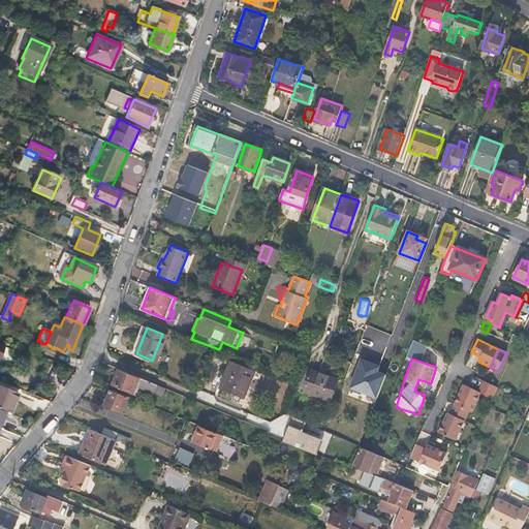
[(231,362),(221,390),(245,399),(255,371),(231,362)]
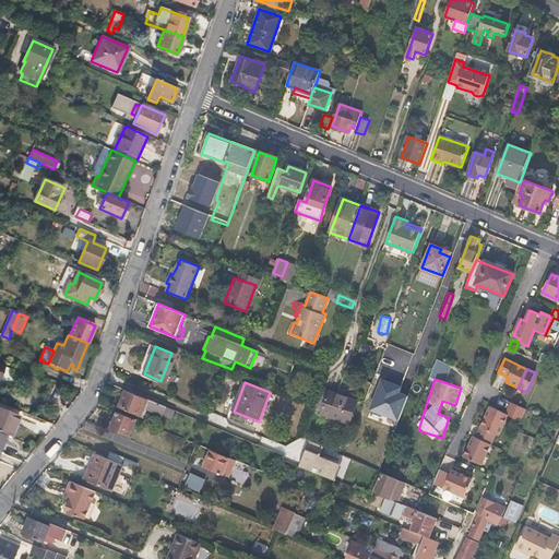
[(175,411),(127,391),(121,406),(141,415),(143,408),(163,416),(163,415),(171,418),(175,411)]
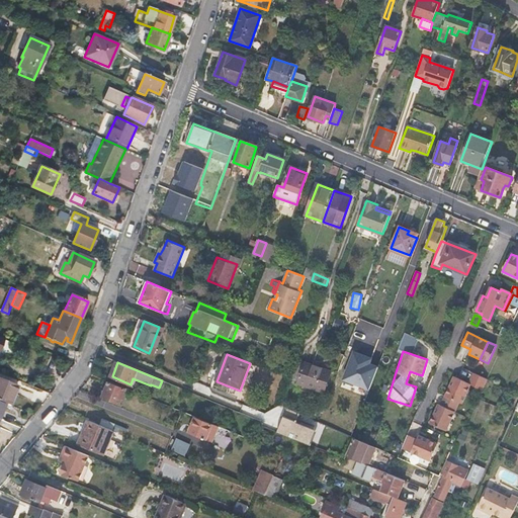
[(331,372),(304,363),(297,383),(323,394),(331,372)]
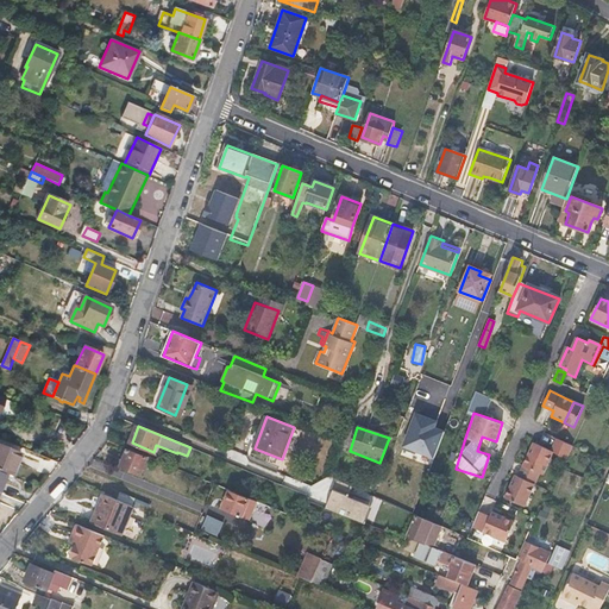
[(551,451),(540,473),(542,475),(553,451),(567,458),(572,447),(556,440),(551,451)]
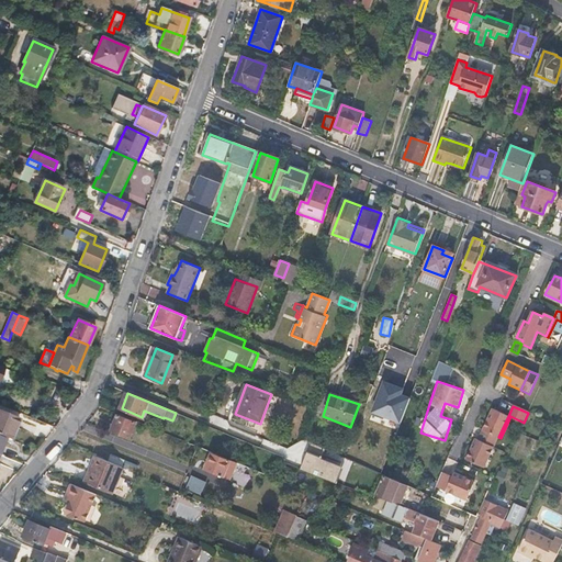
[(498,436),(498,437),(508,416),(493,408),(479,439),(475,438),(465,460),(484,469),(498,436)]
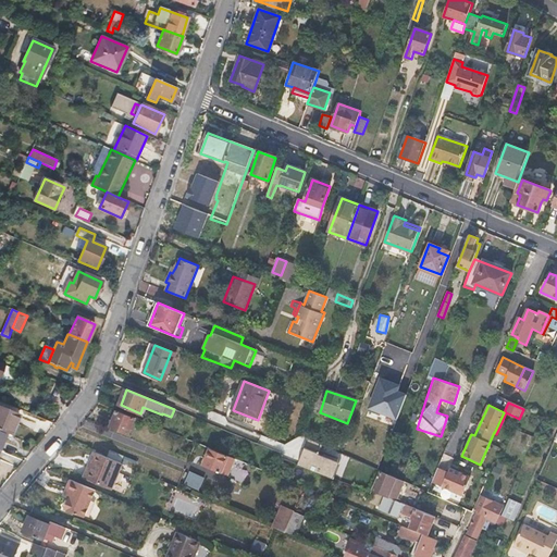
[(0,406),(0,430),(7,433),(11,435),(20,415),(0,406)]
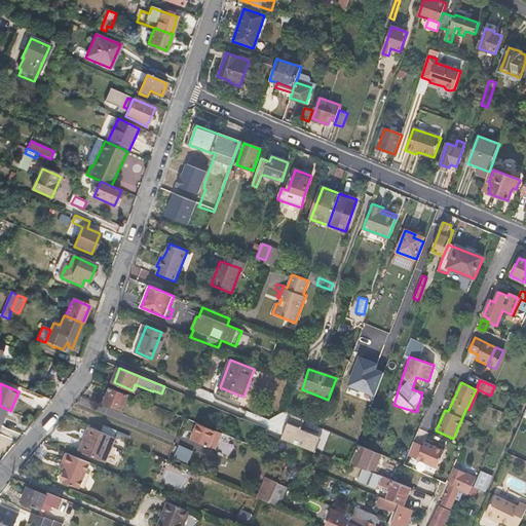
[(127,395),(111,388),(105,404),(121,410),(127,395)]
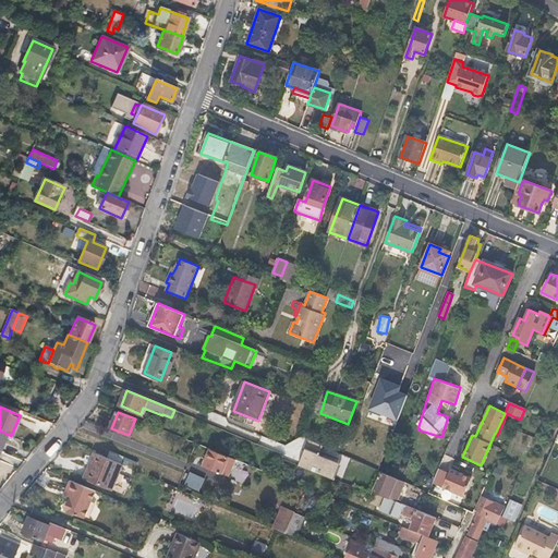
[(368,423),(365,436),(380,440),(385,427),(368,423)]
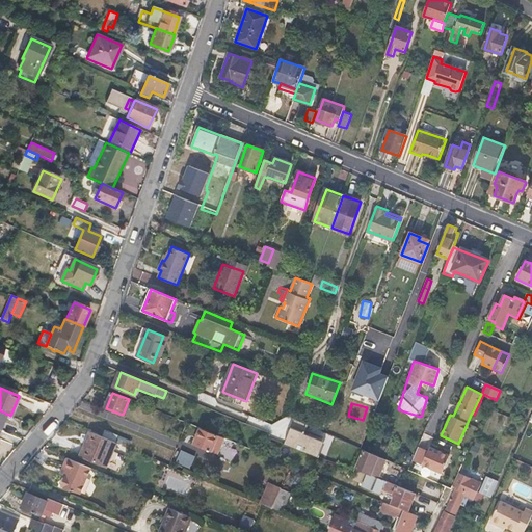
[(224,439),(202,429),(195,444),(218,453),(224,439)]
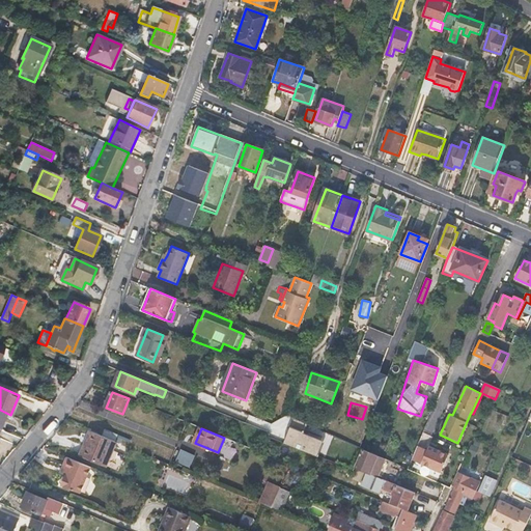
[(105,429),(103,437),(114,441),(117,435),(105,429)]
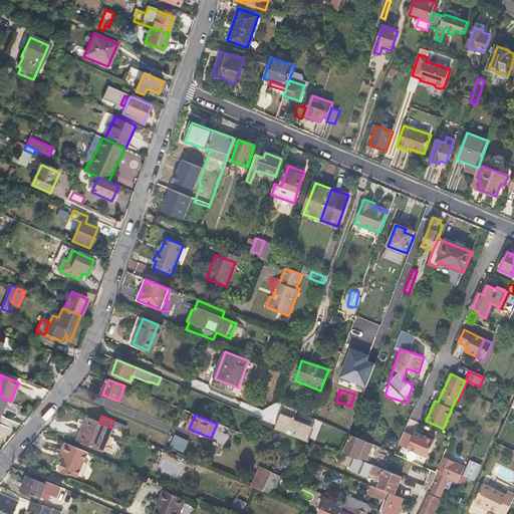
[(99,423),(87,418),(77,441),(102,452),(112,428),(110,427),(99,423)]
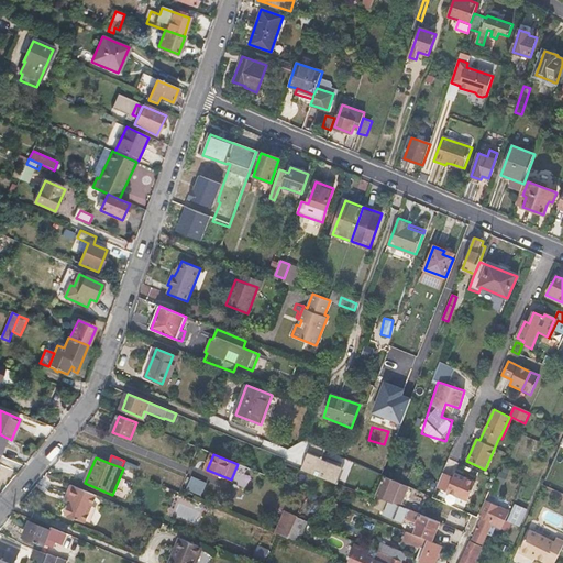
[(443,473),(437,486),(467,499),(475,483),(455,474),(453,477),(443,473)]
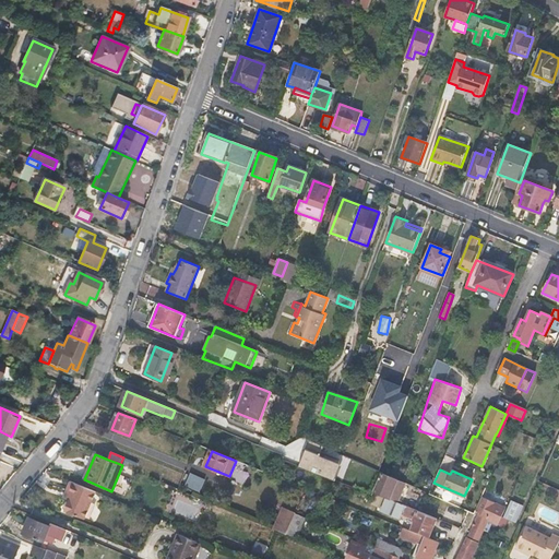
[(497,470),(491,478),(500,483),(504,474),(497,470)]
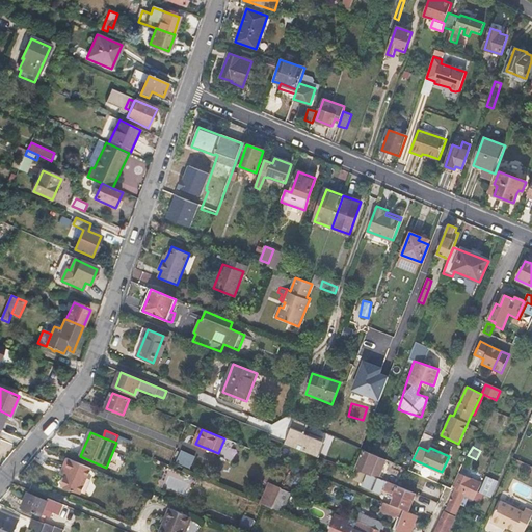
[(363,449),(355,469),(378,477),(384,462),(377,458),(376,461),(368,457),(370,452),(363,449)]
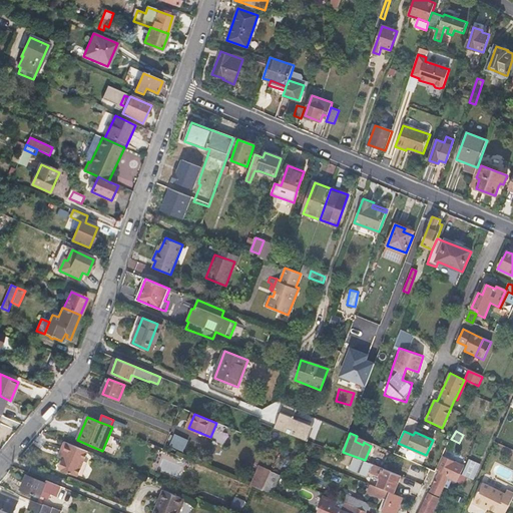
[(64,442),(61,451),(66,453),(64,460),(63,461),(60,461),(58,466),(62,470),(78,477),(88,452),(64,442)]
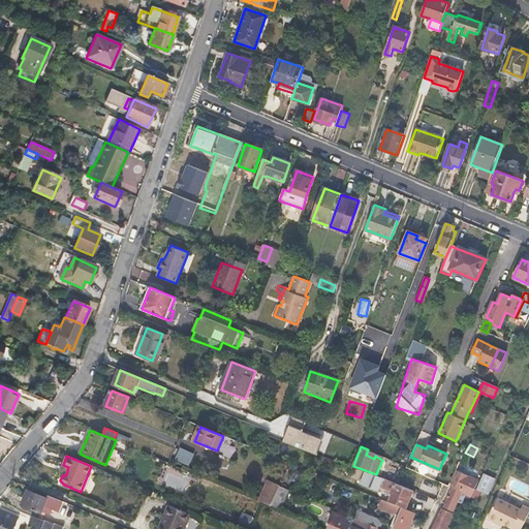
[(68,467),(63,465),(60,472),(66,474),(68,467)]
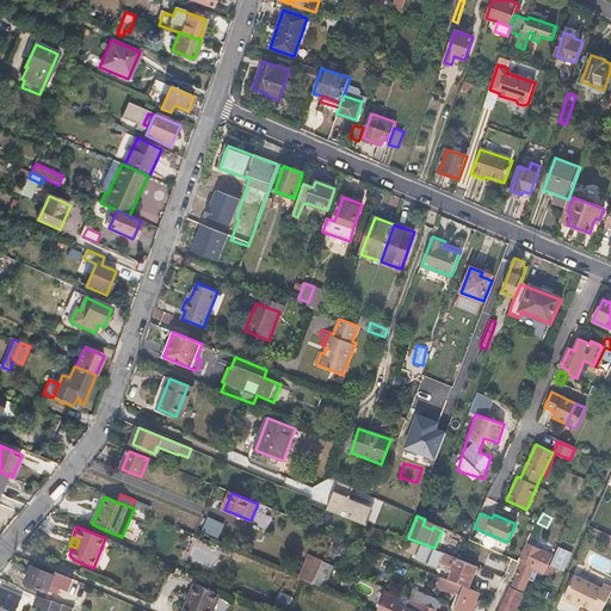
[(528,579),(534,581),(538,572),(544,574),(553,556),(541,550),(542,548),(528,542),(520,557),(525,560),(514,586),(523,590),(528,579)]
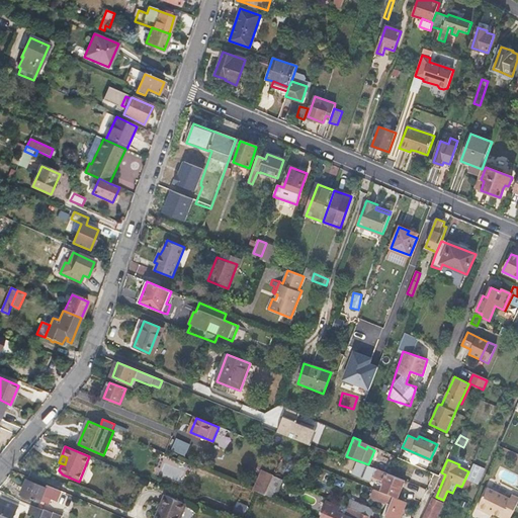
[(467,480),(478,484),(485,468),(475,463),(467,480)]
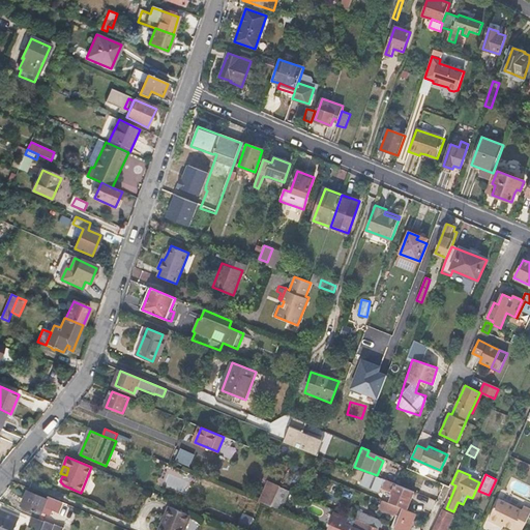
[(386,481),(374,476),(371,483),(383,489),(386,481)]
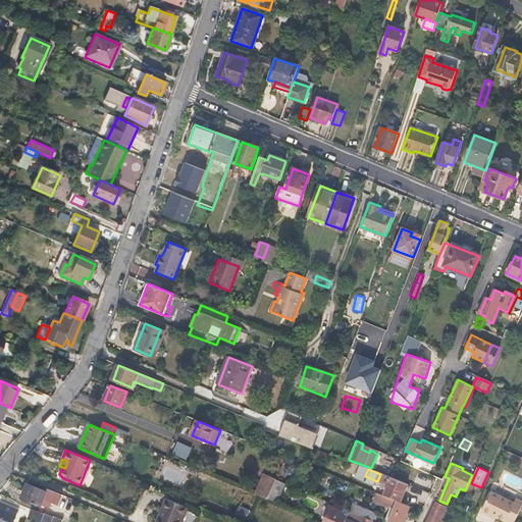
[(255,493),(267,500),(271,491),(276,479),(264,474),(255,493)]
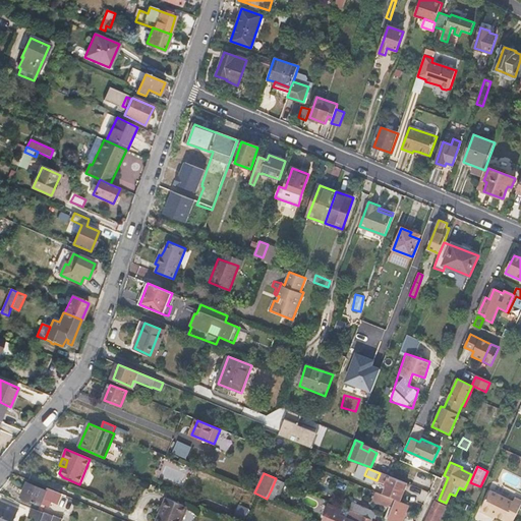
[(390,475),(382,495),(399,502),(407,482),(390,475)]
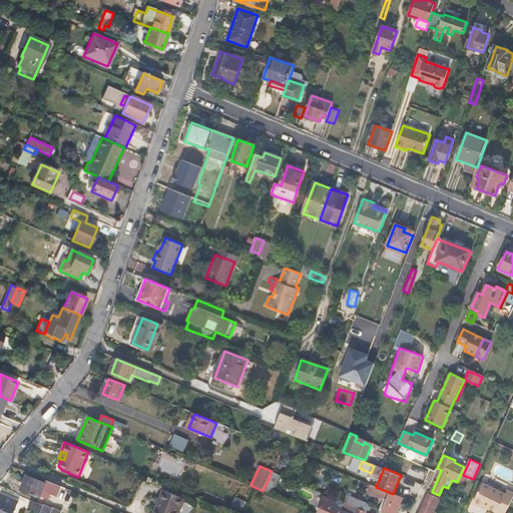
[(282,476),(272,471),(267,483),(277,487),(282,476)]
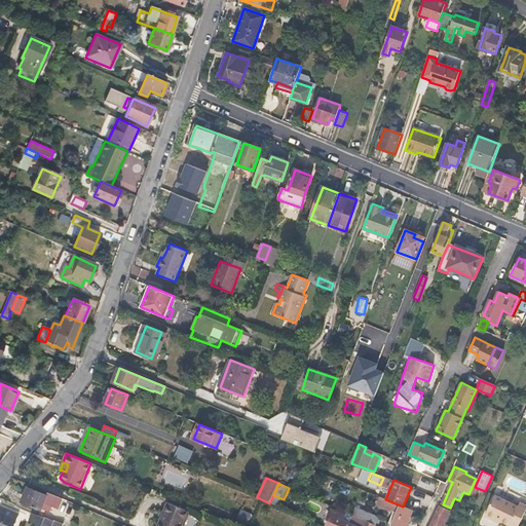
[(47,496),(28,489),(23,502),(41,510),(42,508),(45,500),(47,498),(47,496)]
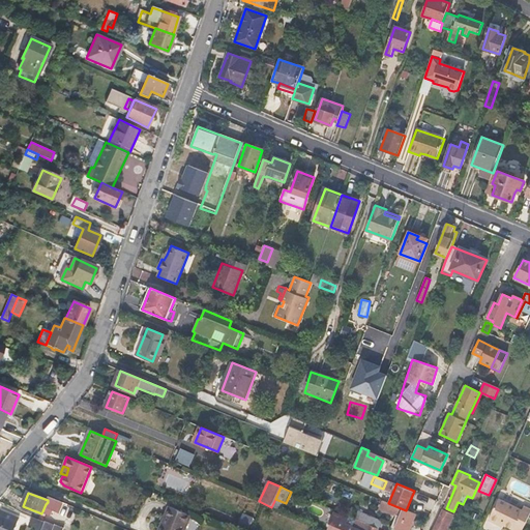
[(286,503),(275,499),(271,507),(283,511),(286,503)]
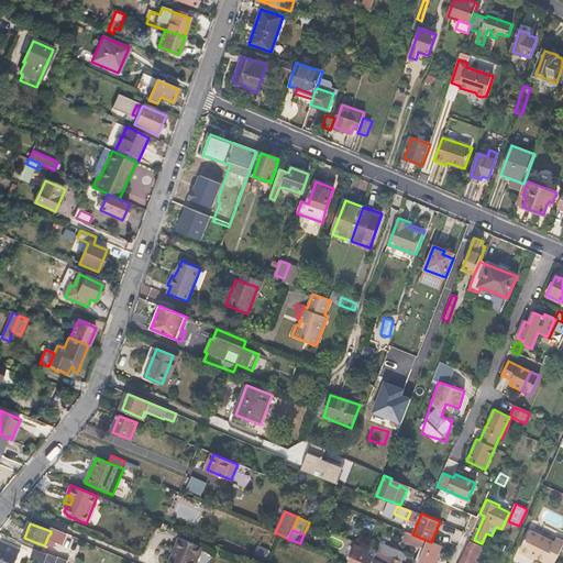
[(562,540),(556,538),(554,542),(530,530),(519,552),(529,558),(530,555),(544,562),(545,562),(554,562),(562,547),(562,540)]
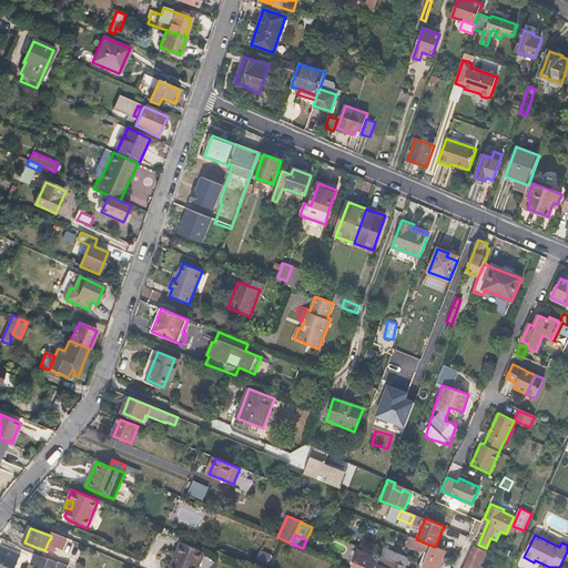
[(72,550),(75,543),(63,537),(59,545),(72,550)]
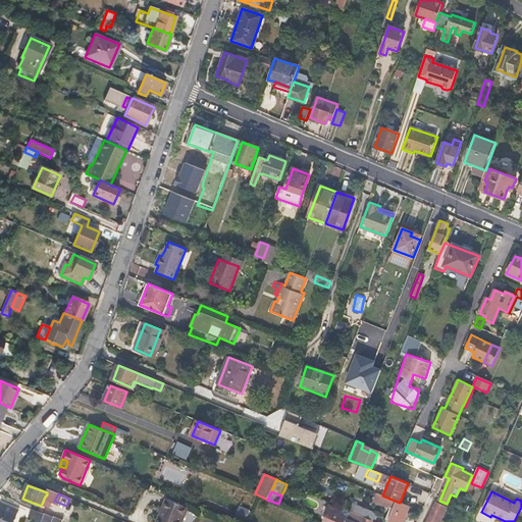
[(403,521),(410,507),(400,503),(382,496),(377,493),(374,501),(394,509),(388,520),(393,521),(403,521)]
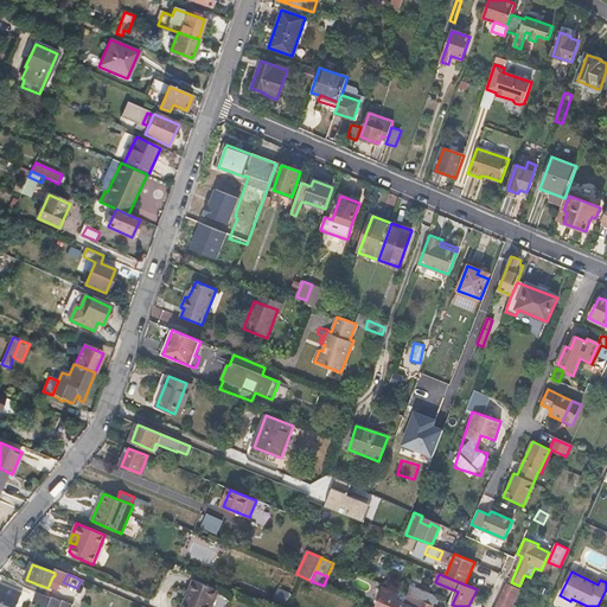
[(52,577),(49,586),(57,590),(61,581),(52,577)]
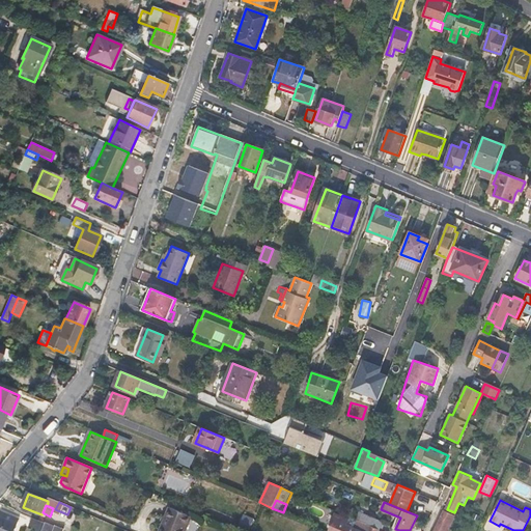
[(165,525),(161,523),(158,530),(185,530),(191,518),(168,507),(164,518),(167,520),(165,525)]
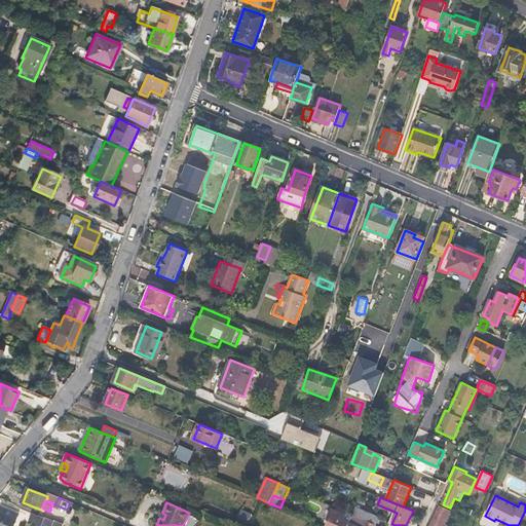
[(361,505),(355,517),(375,525),(378,518),(366,513),(367,509),(361,505)]
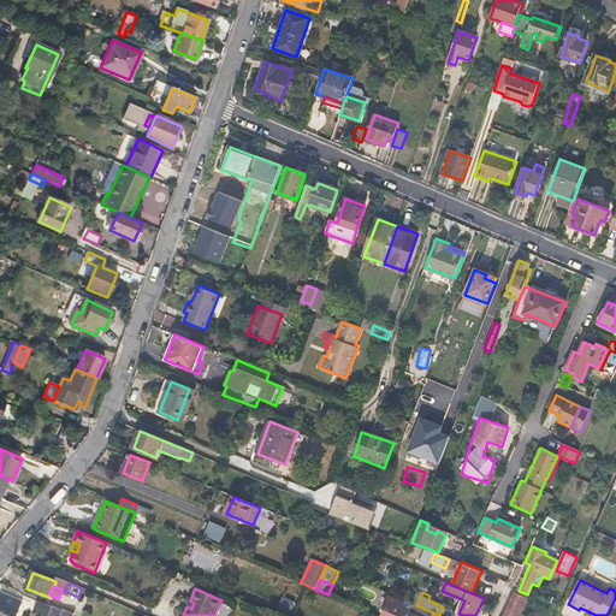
[(0,597),(0,615),(16,615),(23,602),(3,593),(0,597)]
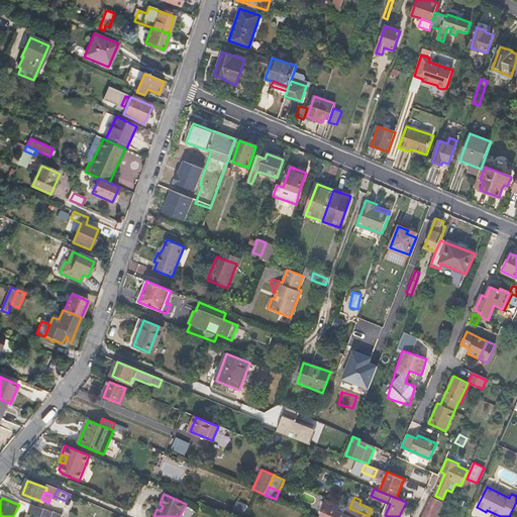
[(435,516),(442,502),(432,498),(423,516),(435,516)]
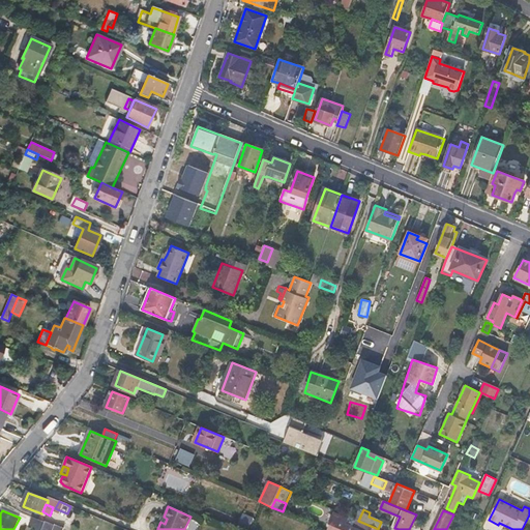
[(377,529),(378,529),(358,521),(355,520),(352,527),(345,524),(347,519),(334,513),(330,524),(334,526),(332,529),(377,529)]
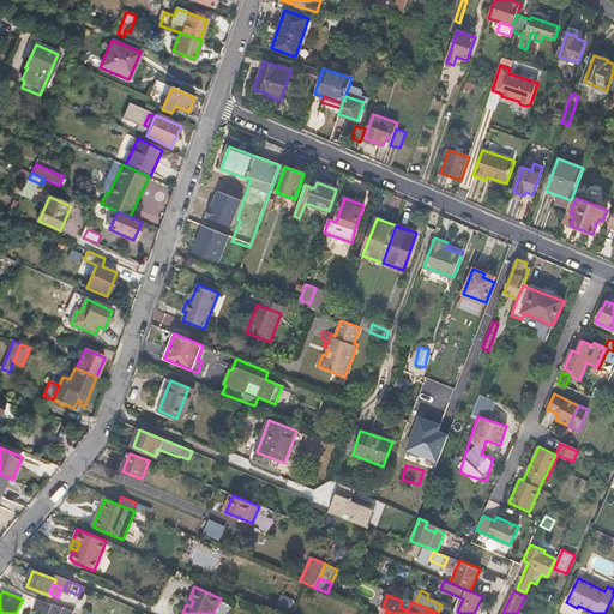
[(42,613),(50,613),(54,606),(38,600),(35,608),(43,612),(42,613)]
